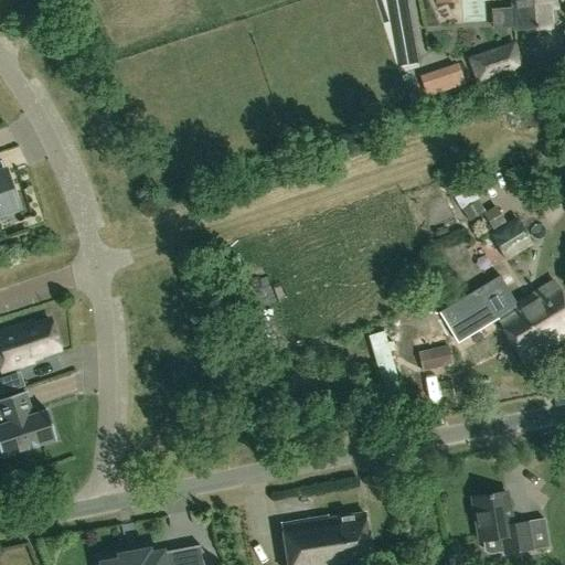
[(550,27),(547,0),(518,0),(519,8),(513,9),(514,29),(520,29),(550,27)]
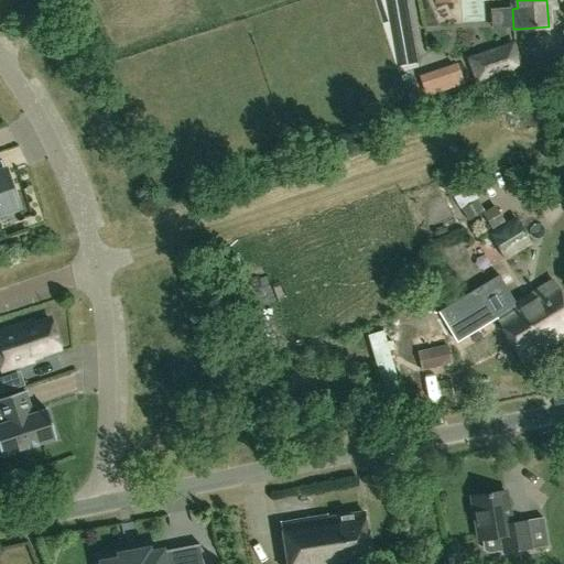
[(477,82),(520,67),(512,45),(469,60),(477,82)]
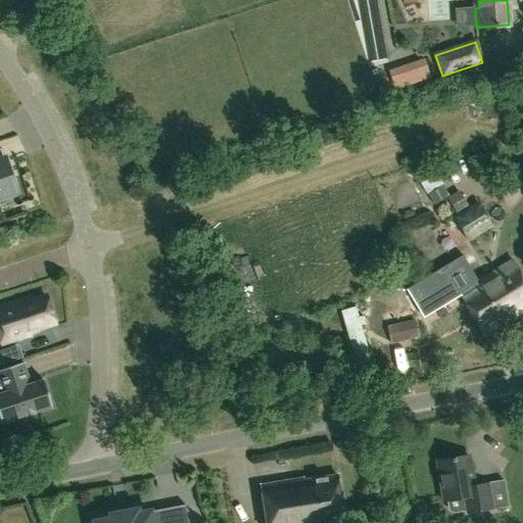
[(394,90),(430,78),(423,58),(388,70),(394,90)]
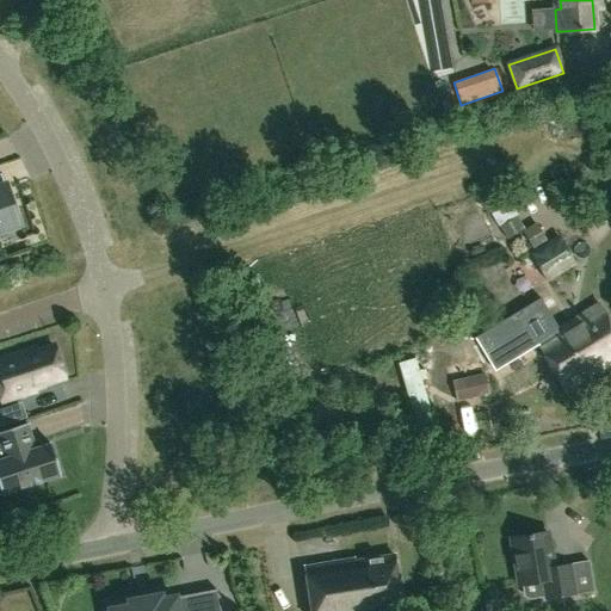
[(32,164),(16,171),(20,184),(37,177),(32,164)]
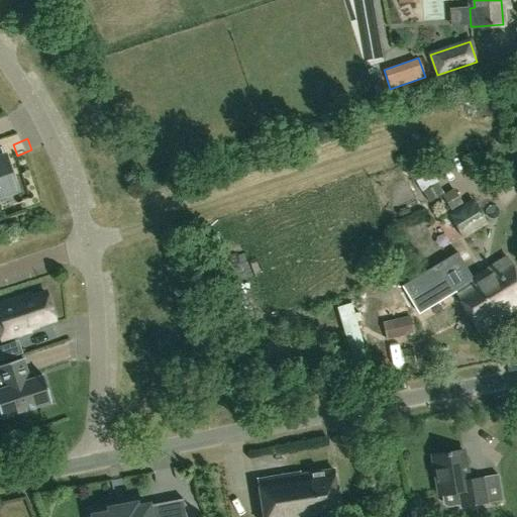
[(4,158),(0,159),(0,187),(13,183),(4,158)]
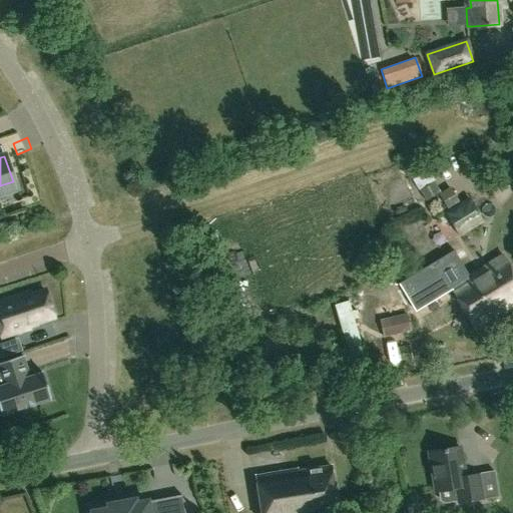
[(440,192),(434,181),(419,190),(425,201),(438,194),(447,209),(459,202),(450,186),(440,192)]
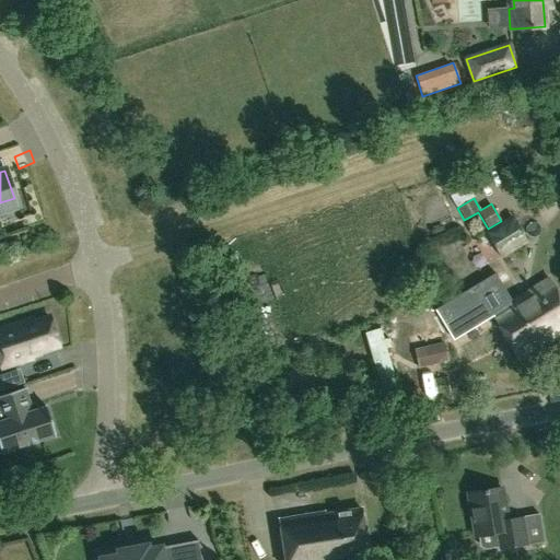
[(501,257),(526,241),(512,218),(486,233),(501,257)]
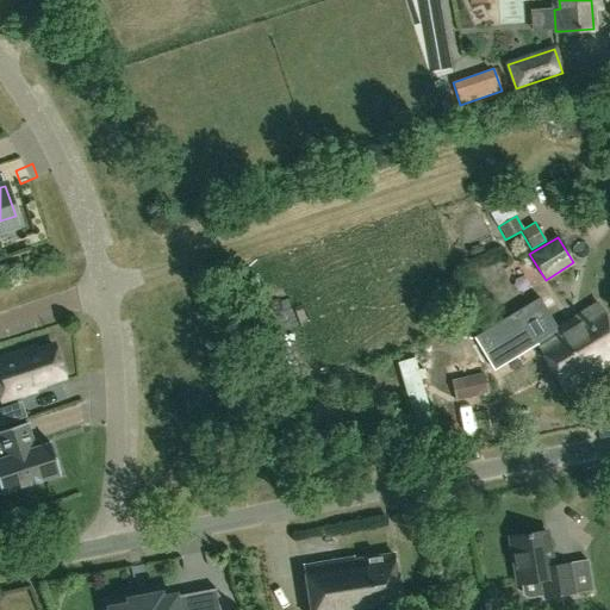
[(551,367),(609,331),(609,324),(598,305),(535,342),(551,367)]
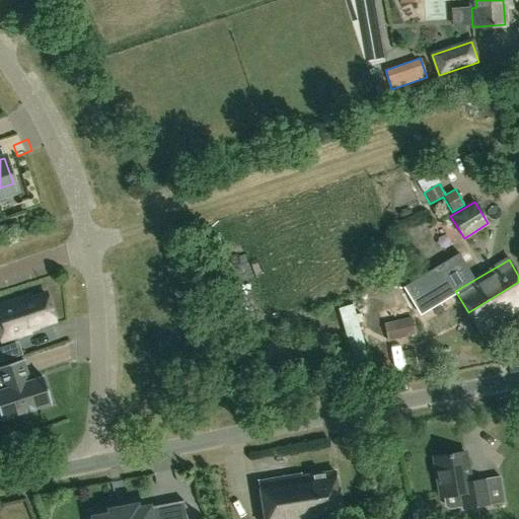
[(480,334),(518,310),(518,282),(468,312),(480,334)]
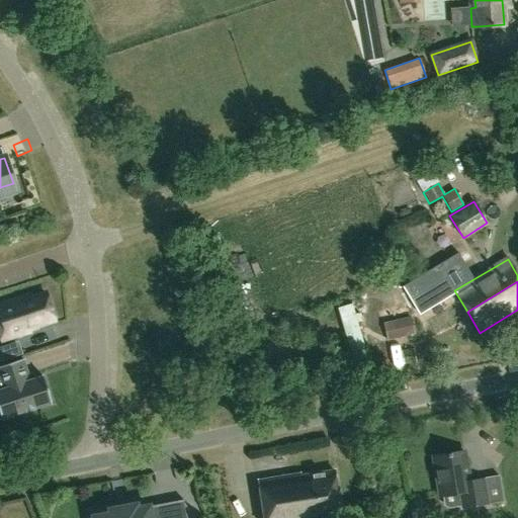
[(0,305),(0,336),(2,341),(29,332),(28,329),(55,320),(46,293),(30,298),(29,295),(0,305)]
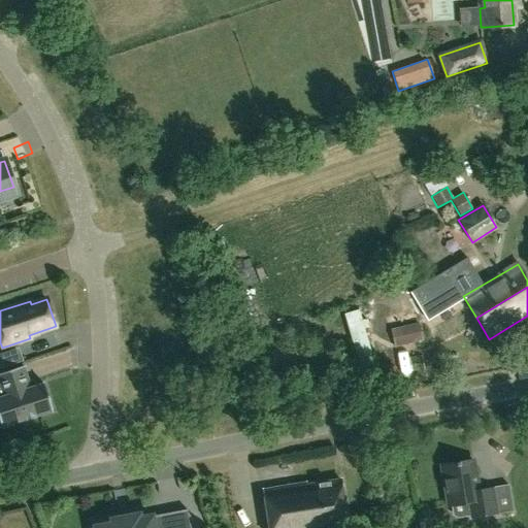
[(401,326),(405,343),(423,340),(419,323),(401,326)]
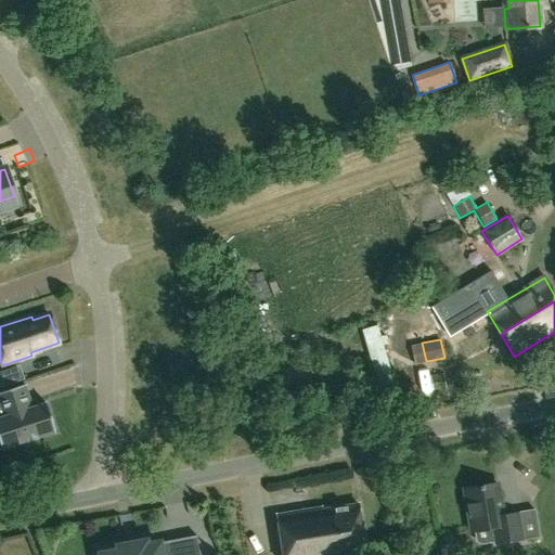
[(0,387),(16,382),(13,371),(0,374),(0,387)]
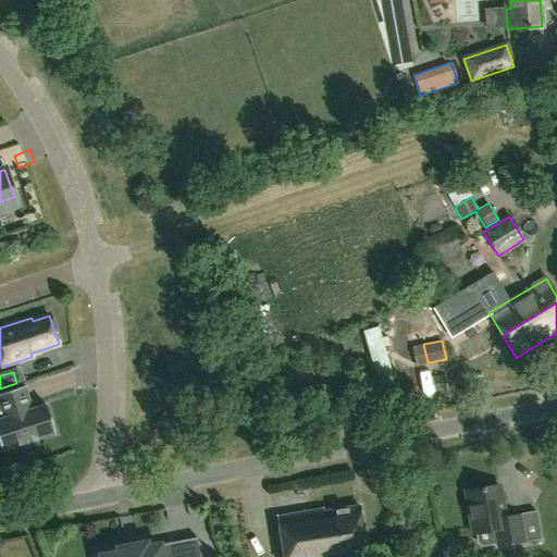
[(434,393),(447,390),(444,375),(431,378),(434,393)]
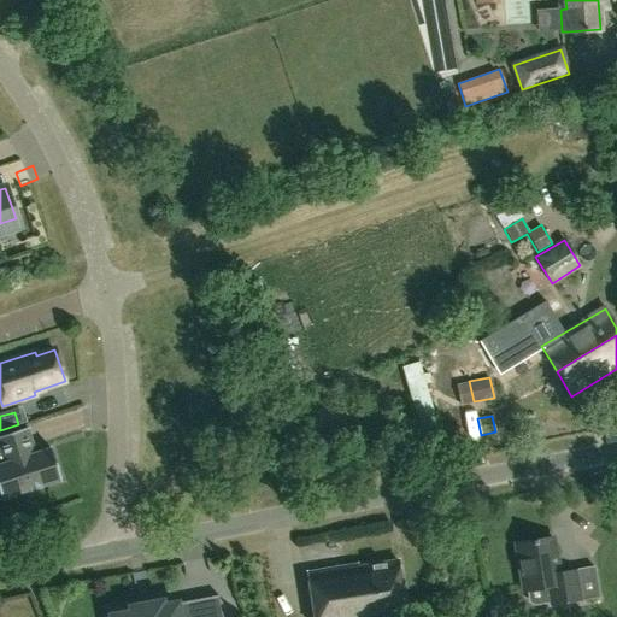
[(27,428),(0,436),(0,453),(4,464),(0,464),(0,495),(1,500),(62,480),(51,448),(30,454),(28,447),(33,445),(27,428)]
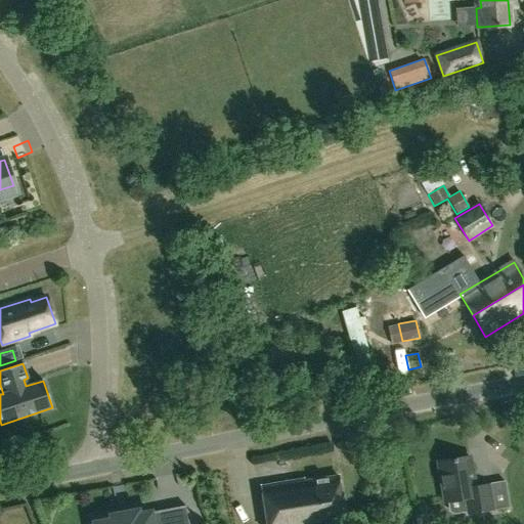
[(443,501),(463,498),(466,514),(491,510),(487,485),(473,488),(468,456),(436,462),(443,501)]
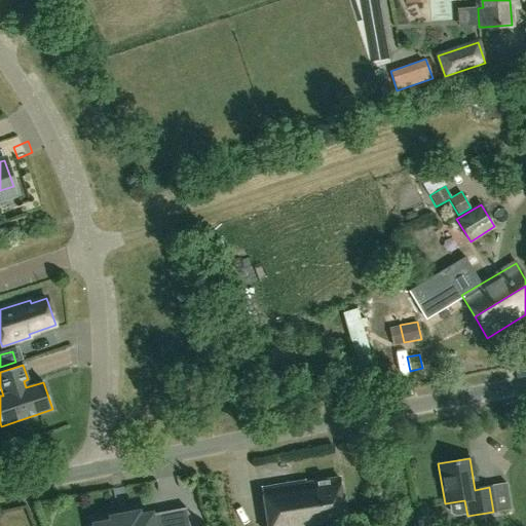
[(345,525),(337,479),(304,484),(304,481),(262,488),(267,525),(345,525)]
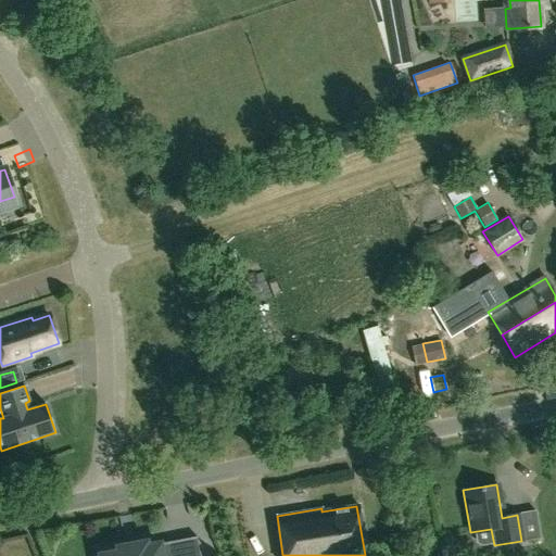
[(100,555),(161,555),(159,544),(147,546),(146,542),(117,547),(118,552),(100,555)]
